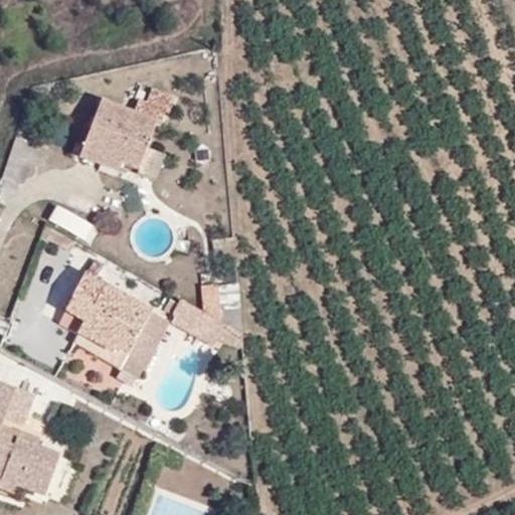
[(82,151),(121,165),(138,170),(147,148),(158,116),(162,118),(165,111),(169,113),(173,99),(152,90),(148,104),(138,100),(133,113),(102,102),(94,122),(87,119),(77,142),(84,146),(82,151)]
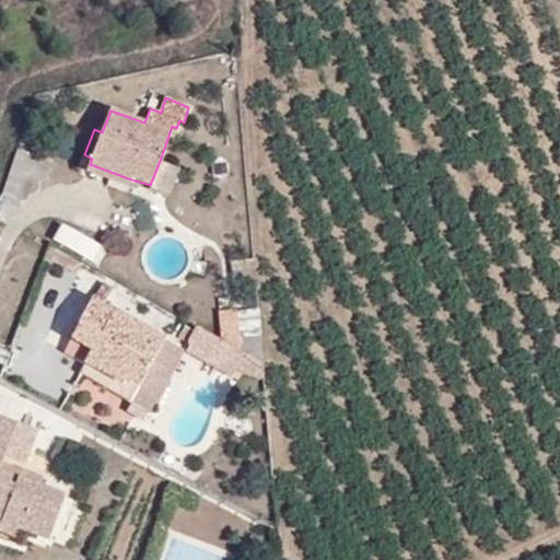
[(47,164),(18,154),(3,196),(22,201),(30,178),(41,184),(47,164)]
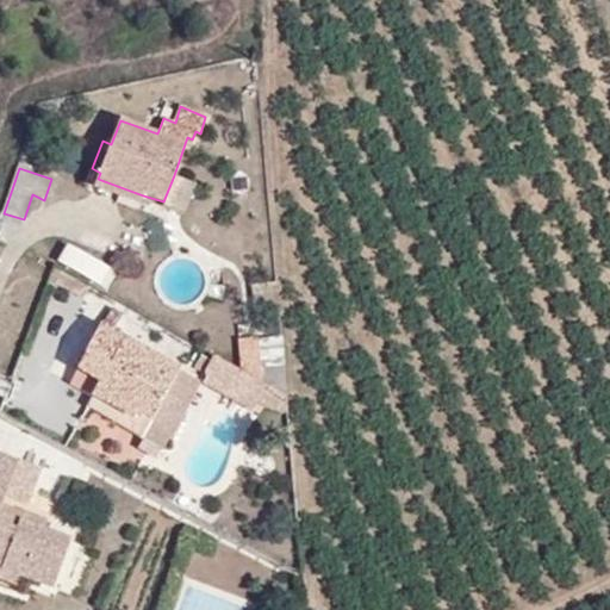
[(174,175),(163,201),(184,209),(192,182),(174,175)]
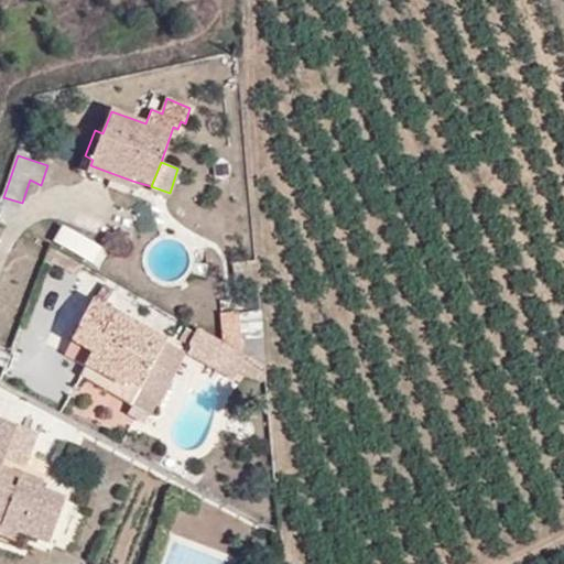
[(128,188),(132,181),(90,165),(87,173),(128,188)]
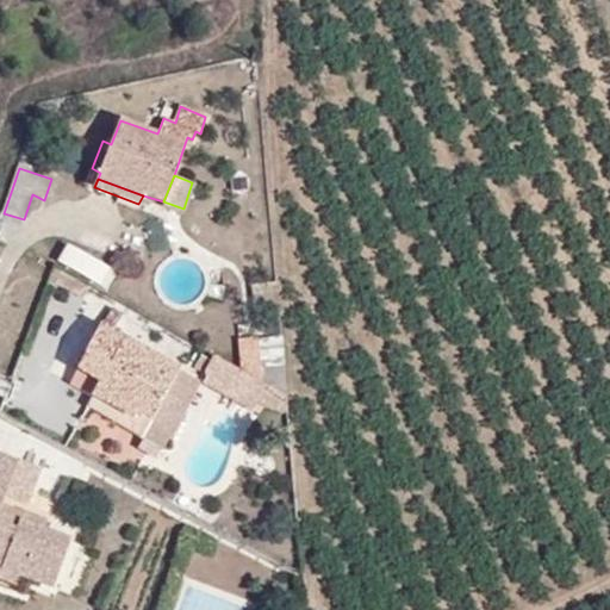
[(72,251),(62,267),(105,292),(114,275),(72,251)]
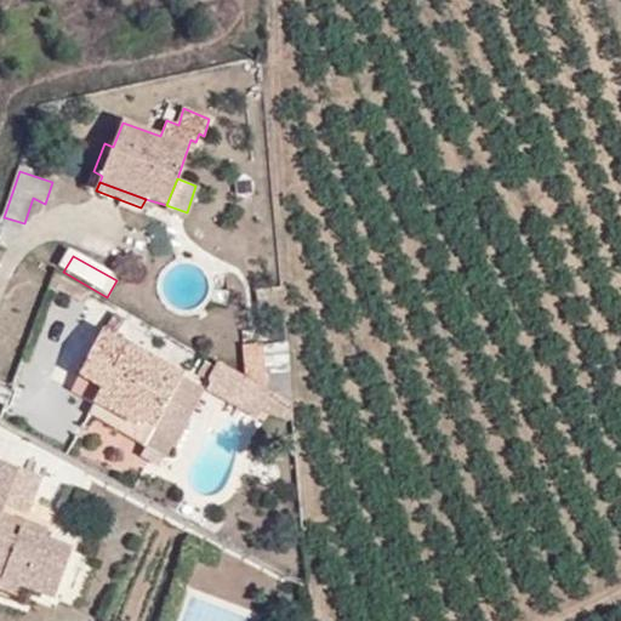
[(152,428),(181,377),(115,339),(125,320),(114,314),(70,389),(92,402),(132,425),(136,419),(152,428)]
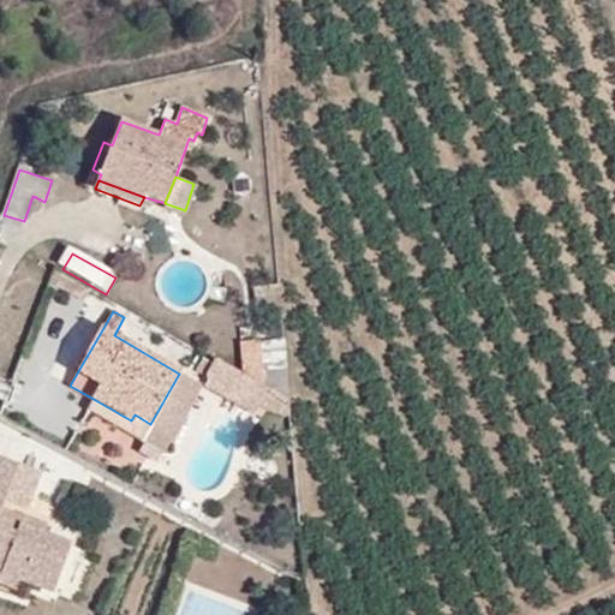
[(242,374),(254,380),(264,386),(262,359),(261,339),(239,341),(242,374)]
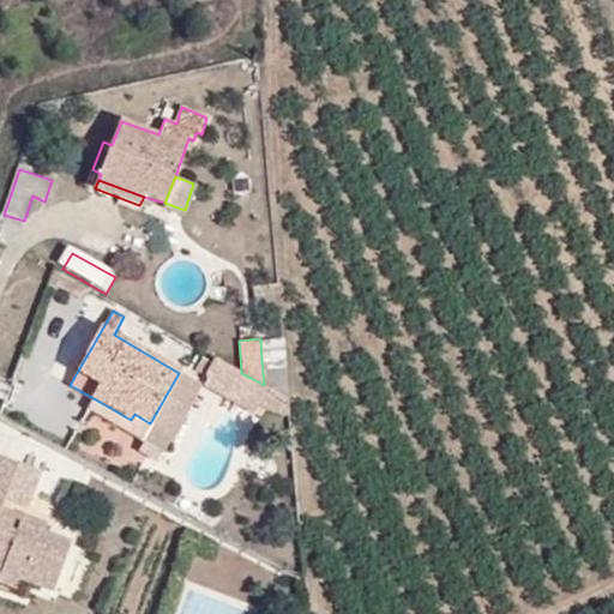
[(264,385),(287,397),(283,356),(262,359),(264,385)]
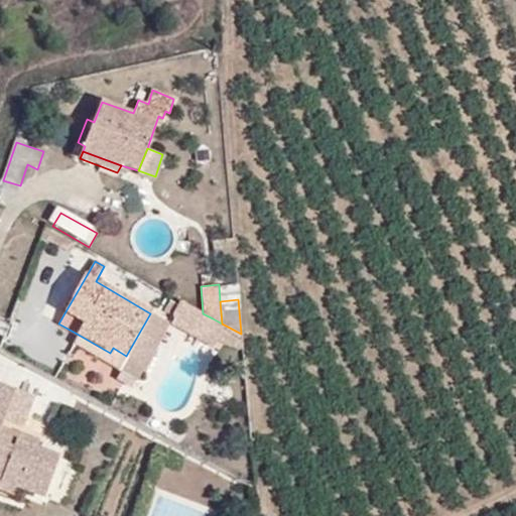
[(214,347),(217,341),(219,336),(207,330),(213,318),(203,313),(180,301),(172,315),(175,316),(172,325),(214,347)]
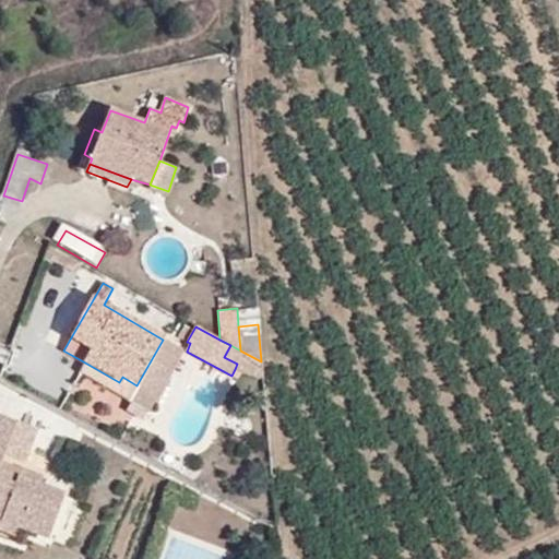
[(137,385),(127,403),(123,409),(142,420),(182,349),(163,340),(137,385)]
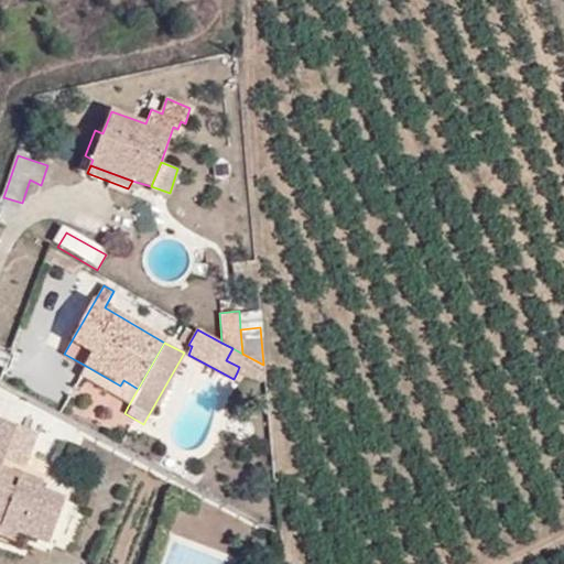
[(237,372),(268,386),(266,367),(263,365),(242,354),(232,348),(226,360),(239,367),(237,372)]
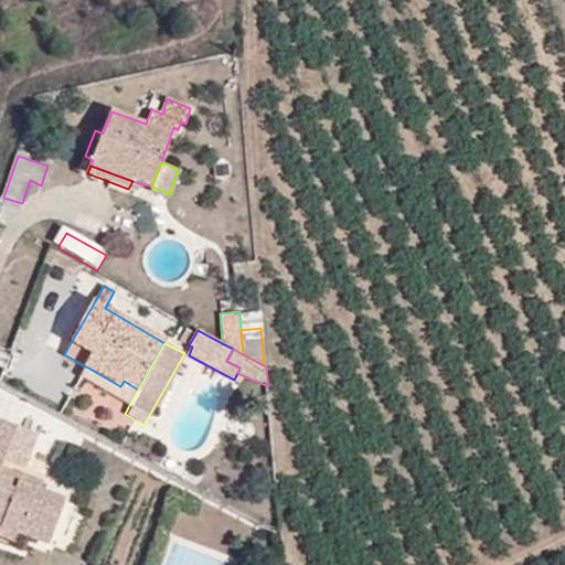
[(78,377),(128,407),(138,390),(124,381),(120,386),(84,365),(78,377)]
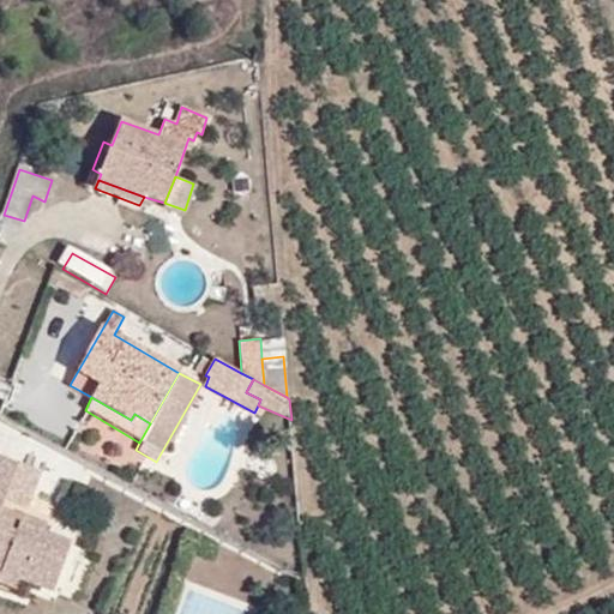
[(0,499),(2,500),(26,509),(38,471),(0,457),(0,499)]
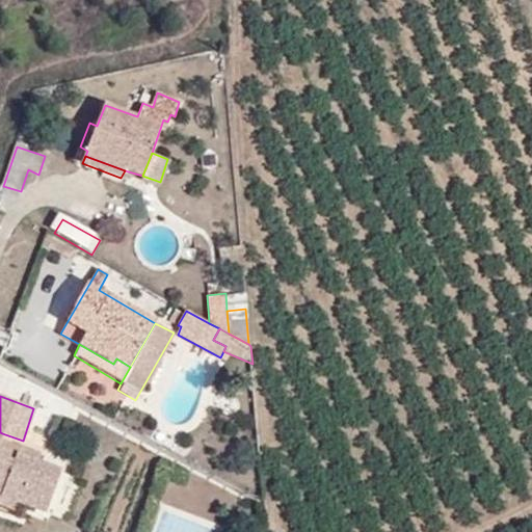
[(40,454),(0,441),(0,440),(0,496),(21,504),(47,513),(61,472),(36,462),(40,454)]
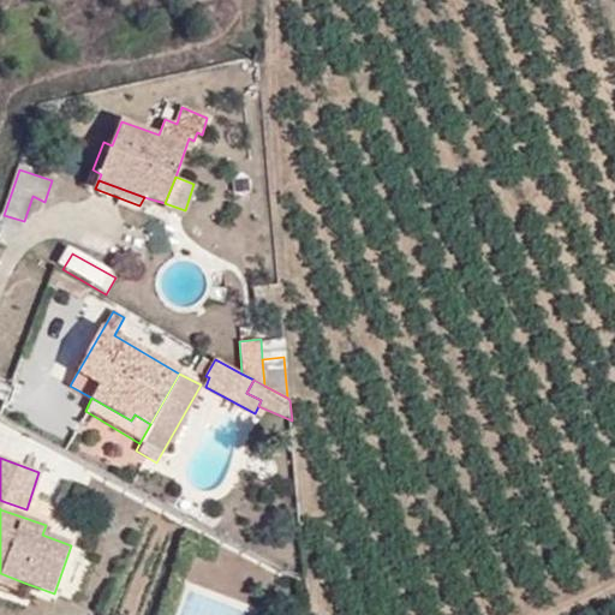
[(0,584),(21,592),(24,583),(0,573),(0,584)]
